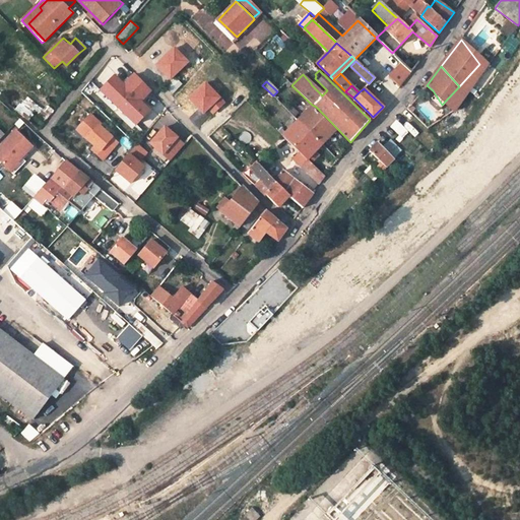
[(27,95),(15,109),(30,123),(43,109),(27,95)]
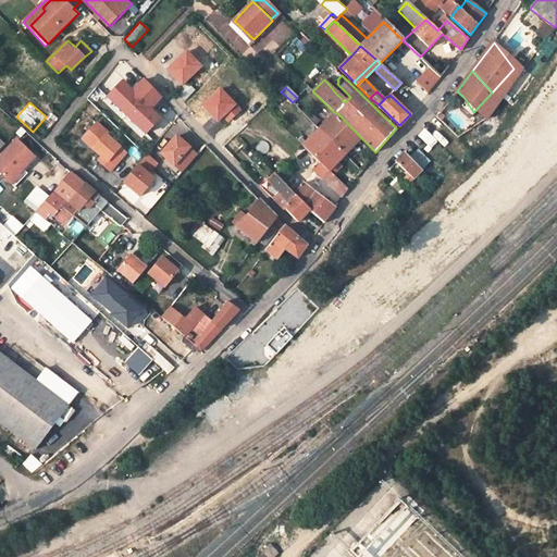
[(333,115),(320,128),(345,153),(358,140),(358,139),(333,115)]
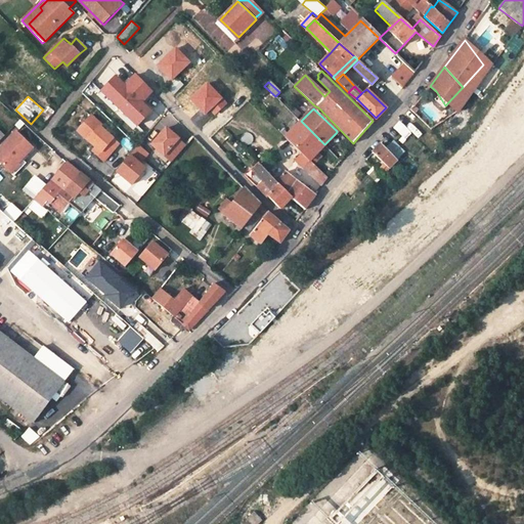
[(145,118),(138,112),(129,122),(137,129),(145,118)]
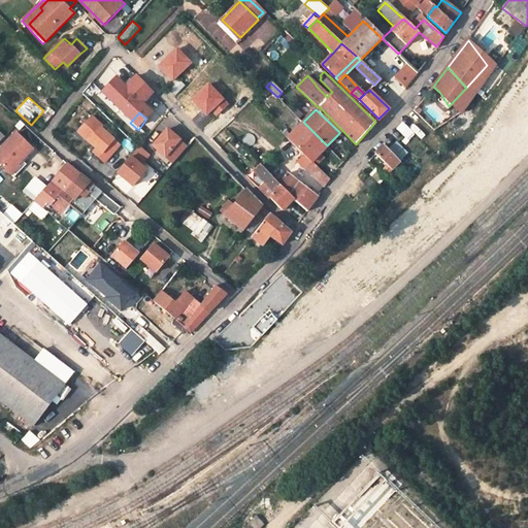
[(90,117),(79,129),(90,138),(88,141),(96,147),(101,153),(98,157),(104,161),(119,143),(100,128),(101,126),(90,117)]
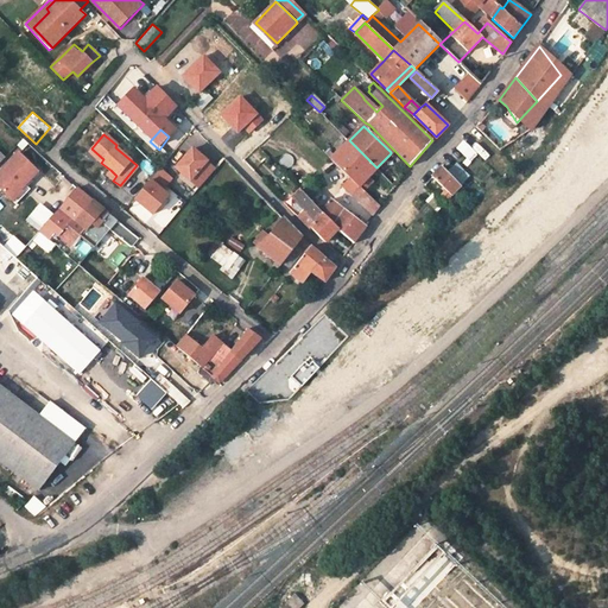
[(366,178),(377,168),(349,140),(331,158),(358,185),(366,178)]
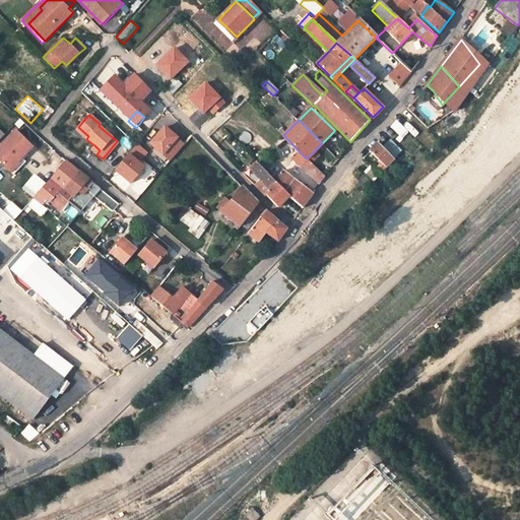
[(399,133),(404,127),(396,121),(391,127),(399,133)]
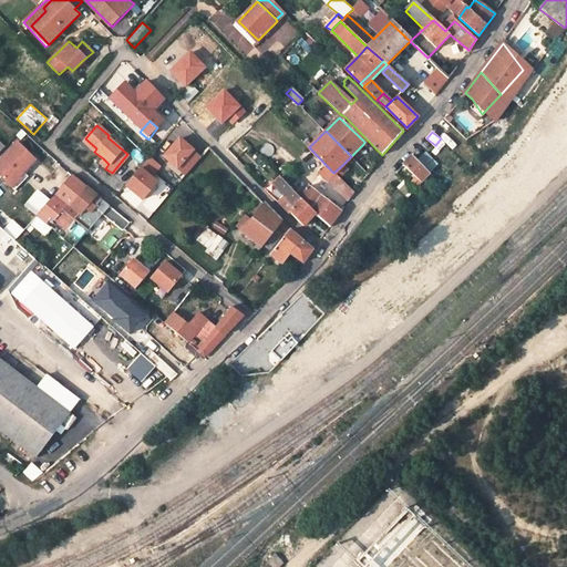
[(185,174),(199,156),(192,150),(189,152),(186,150),(189,146),(179,137),(164,155),(185,174)]
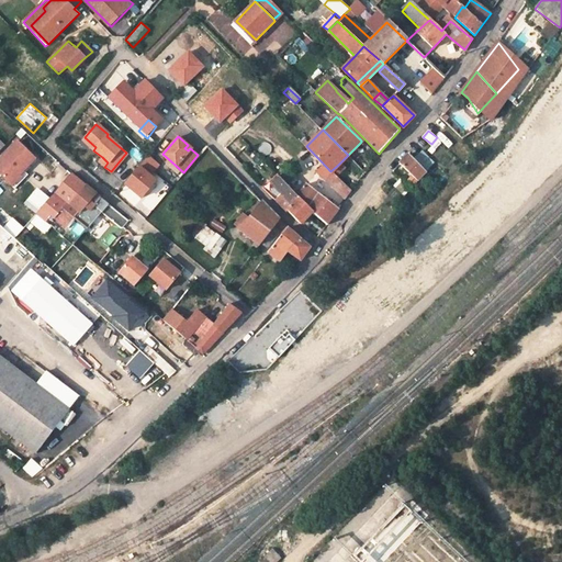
[(85,137),(82,141),(93,150),(96,147),(85,137)]
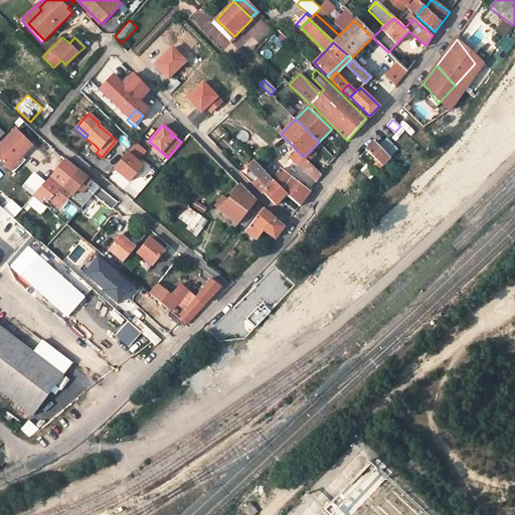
[(32,144),(16,129),(0,145),(0,160),(9,169),(21,156),(32,144)]
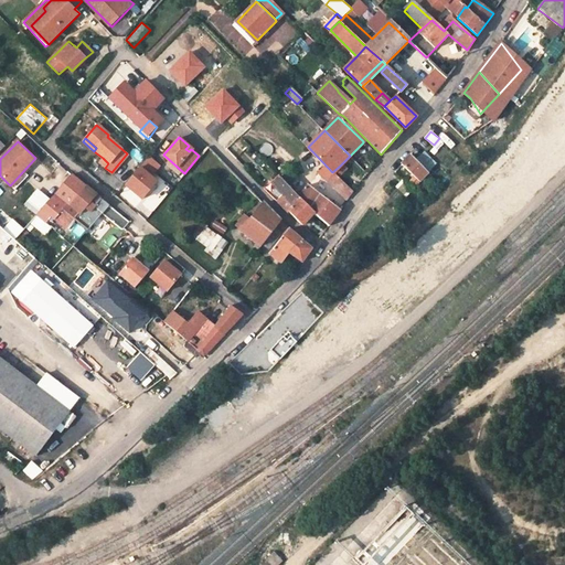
[(120,188),(130,196),(158,163),(148,155),(120,188)]
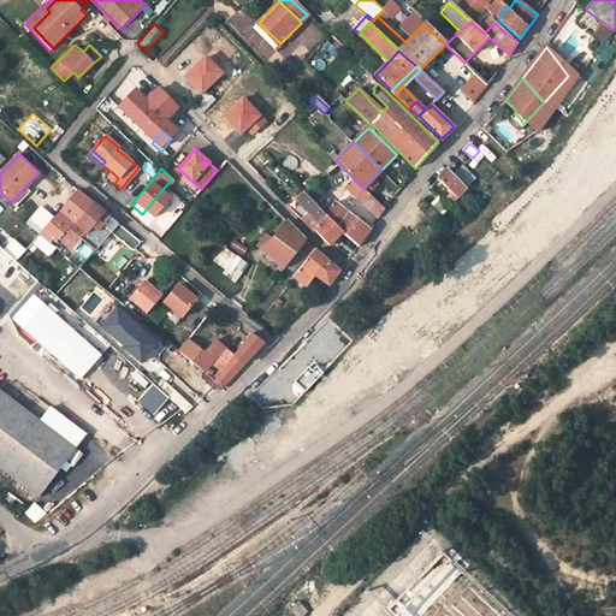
[(457,196),(467,185),(448,170),(438,181),(457,196)]
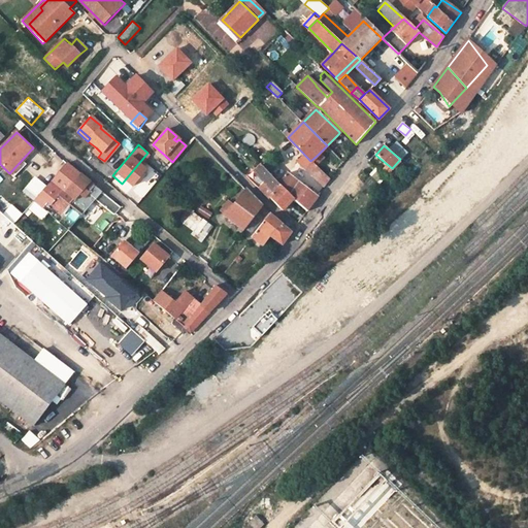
[(101,153),(96,147),(93,152),(98,157),(101,153)]
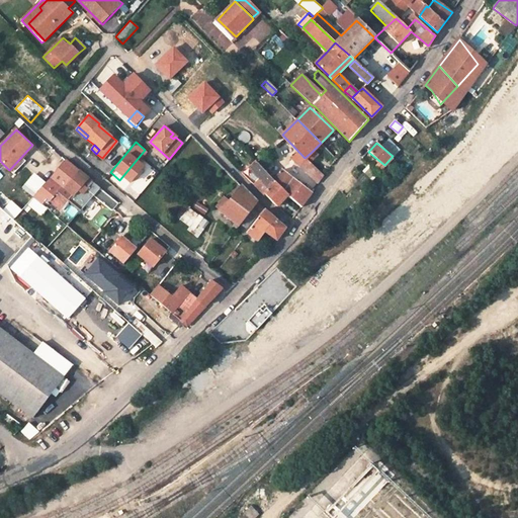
[(312,152),(305,158),(307,160),(314,154),(312,152)]
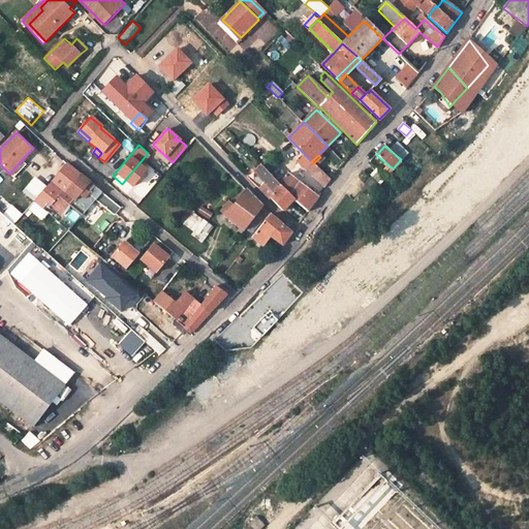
[(22,160),(9,174),(13,178),(26,164),(22,160)]
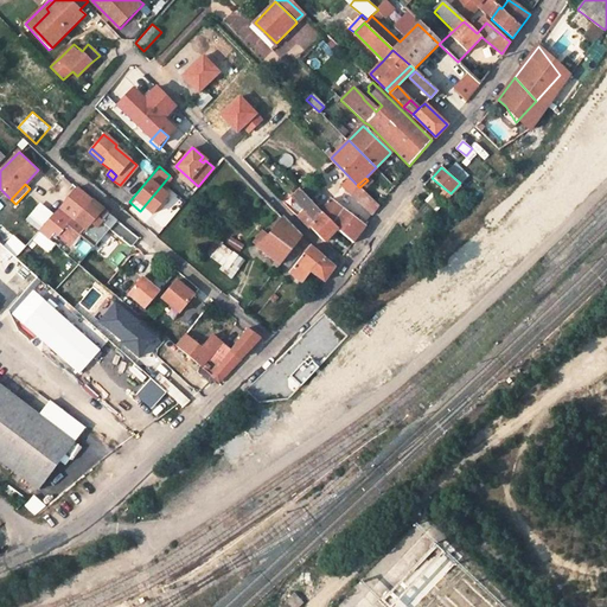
[(359,187),(357,185),(351,193),(371,216),(378,206),(359,187)]
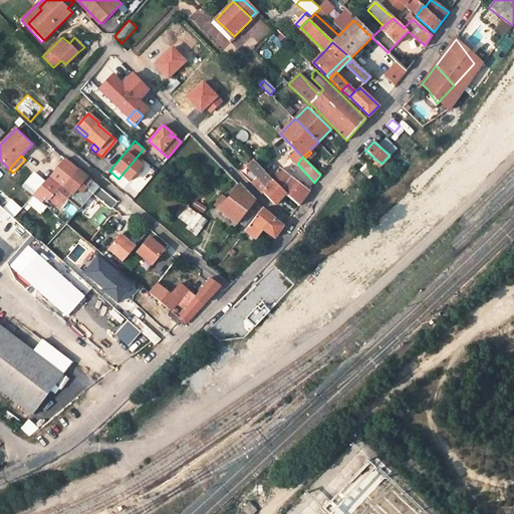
[(67,199),(79,209),(92,193),(110,208),(116,201),(64,158),(32,195),(41,202),(46,195),(60,207),(67,199)]
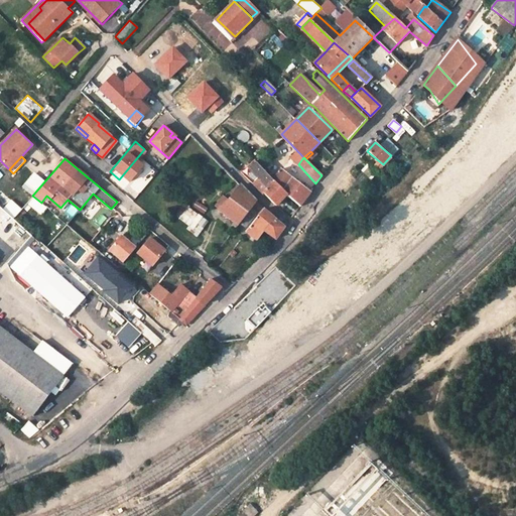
[(44,161),(39,158),(34,165),(38,168),(44,161)]
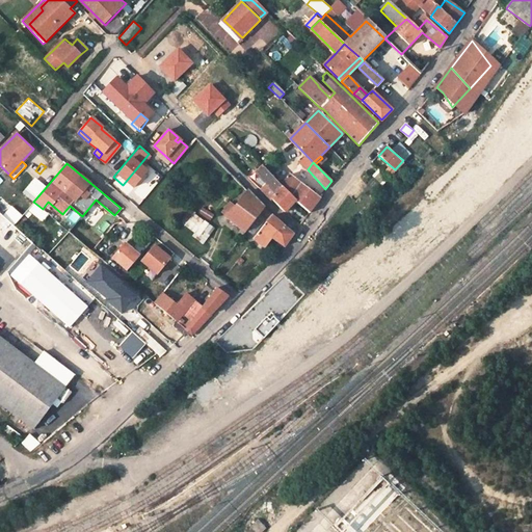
[(295,198),(283,186),(263,165),(257,171),(261,176),(267,183),(261,189),(270,200),(271,200),(285,212),(294,201),(295,198)]
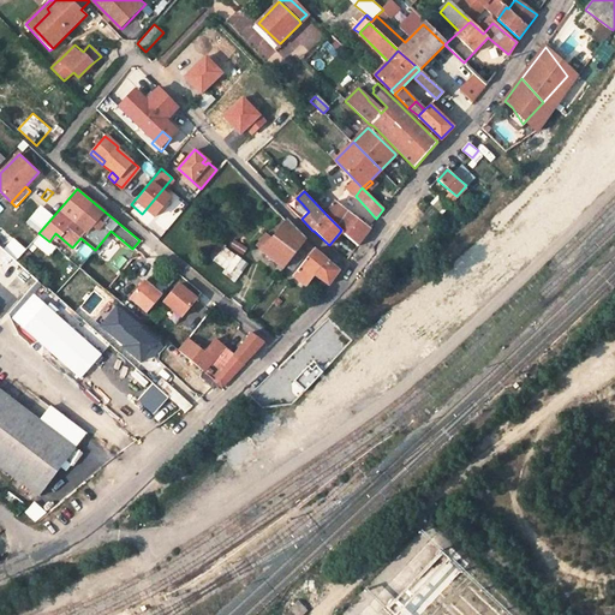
[(346,191),(339,198),(345,206),(353,197),(346,191)]
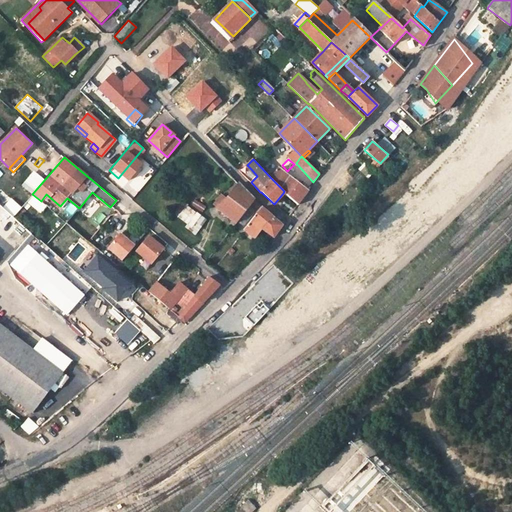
[(359,167),(366,179),(373,174),(367,163),(359,167)]
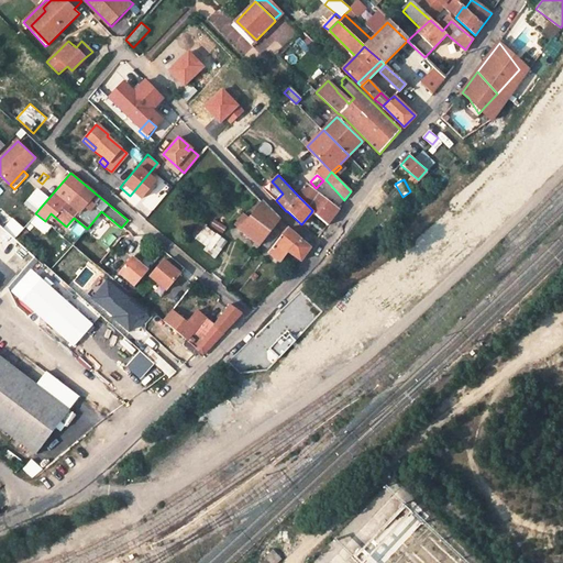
[(268,194),(276,200),(283,194),(276,186),(268,194)]
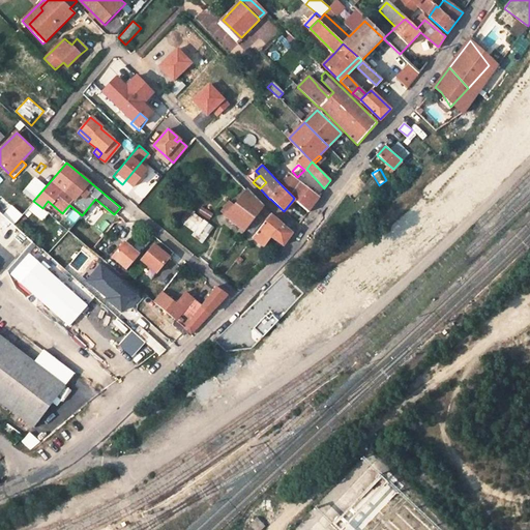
[(289,175),(282,185),(294,198),(293,200),(307,210),(318,197),(306,188),(289,175)]
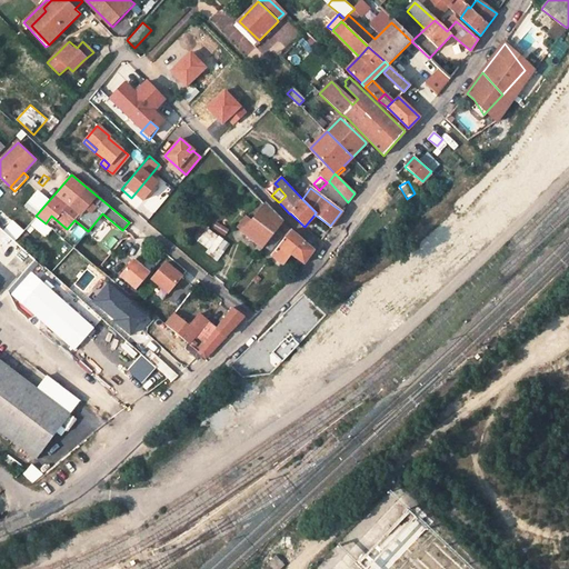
[(331,199),(329,202),(341,211),(343,208),(331,199)]
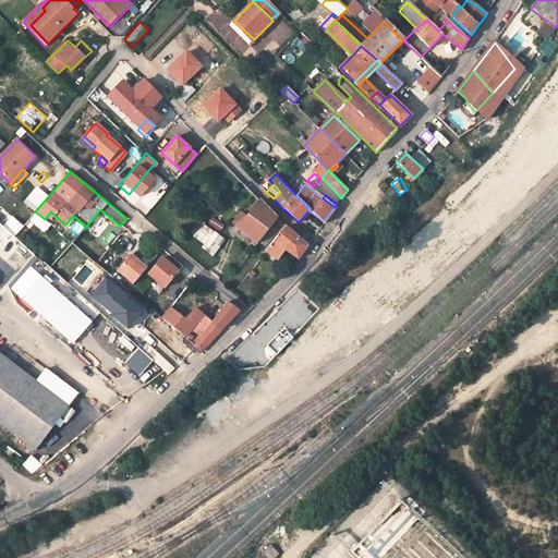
[(239,228),(257,243),(277,218),(259,201),(247,216),(239,228)]
